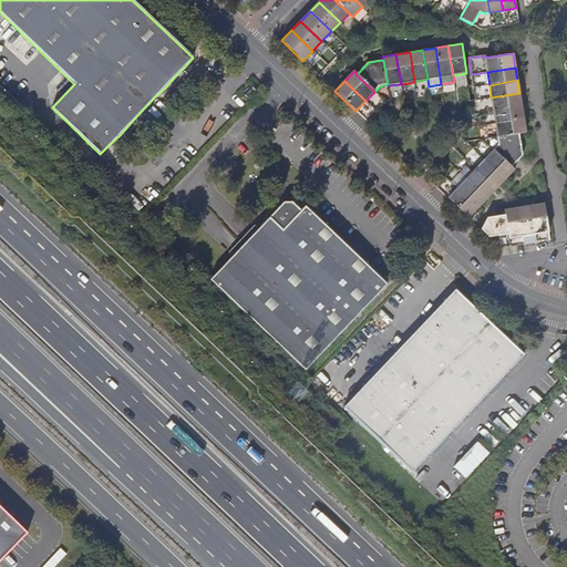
[(245,95),(250,100),(258,92),(253,88),(245,95)]
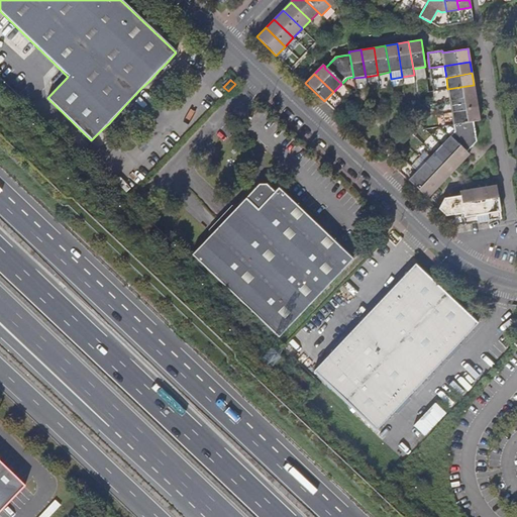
[(447,89),(449,101),(476,97),(474,85),(447,89)]
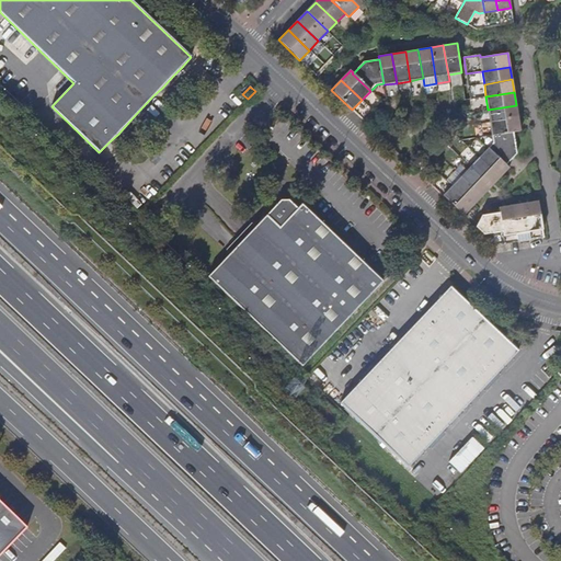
[(488,110),(490,123),(519,117),(516,105),(488,110)]
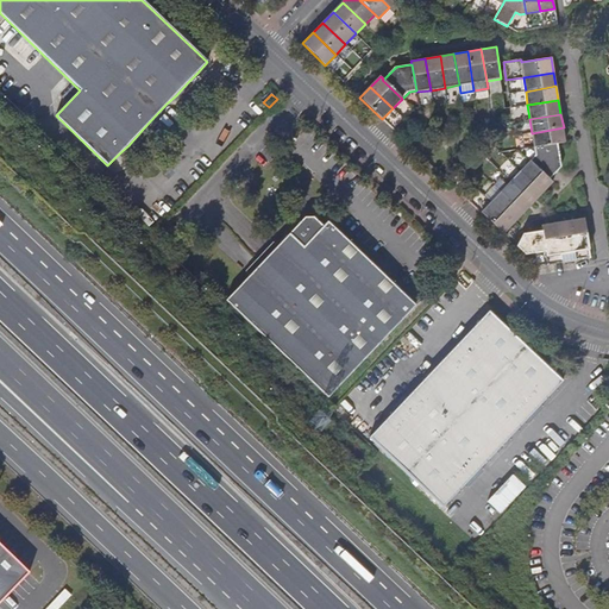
[(408,131),(401,125),(394,131),(401,137),(408,131)]
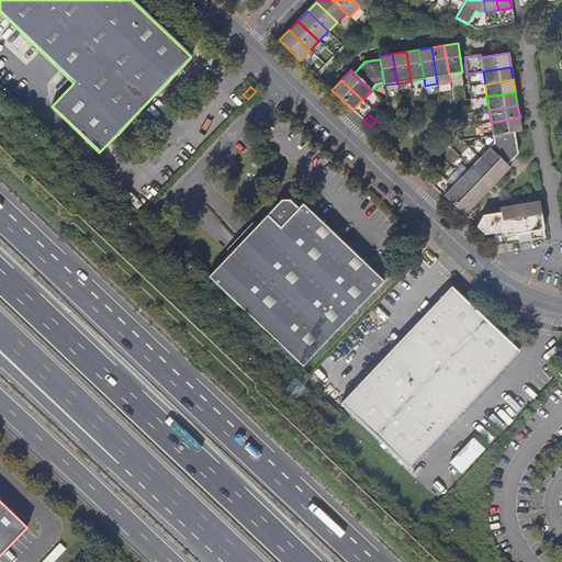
[(491,123),(493,135),(515,132),(523,131),(520,117),(491,123)]
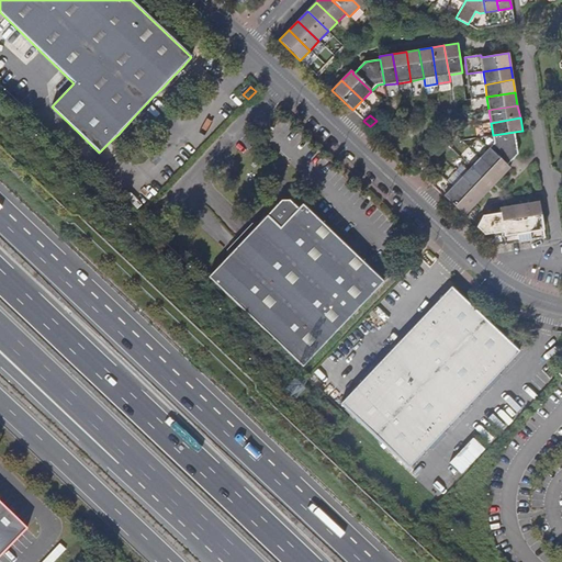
[(494,143),(489,148),(507,166),(518,154),(515,132),(493,135),(494,143)]
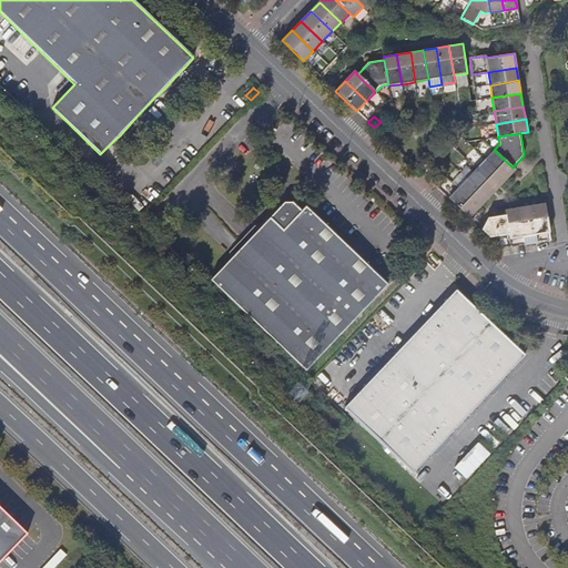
[(494,150),(485,160),(506,180),(516,170),(513,168),(494,150)]
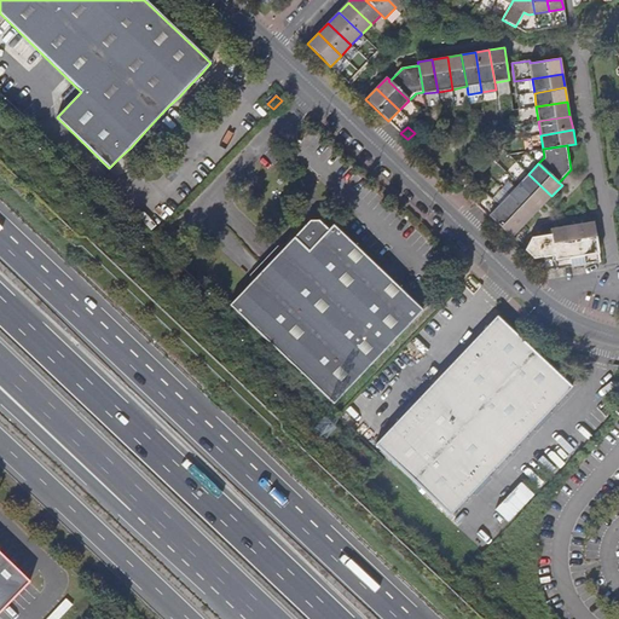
[(528,174),(519,184),(542,206),(551,196),(528,174)]
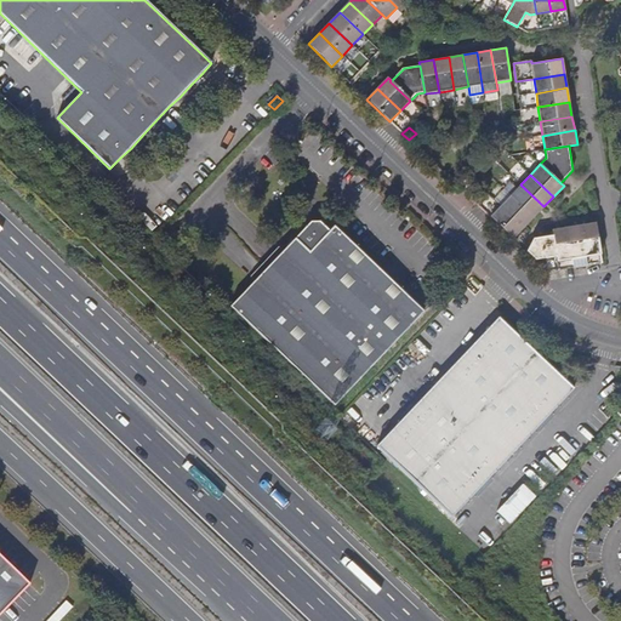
[(459,187),(467,194),(473,188),(466,181),(459,187)]
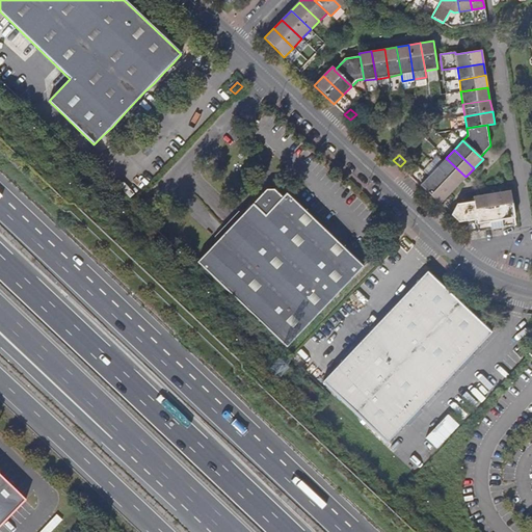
[(446,158),(437,167),(457,186),(466,177),(446,158)]
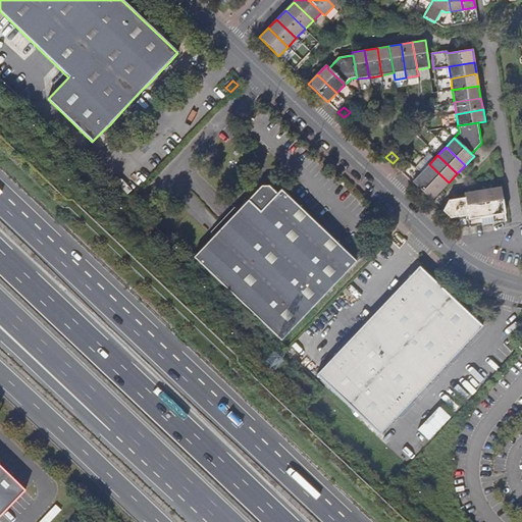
[(401,160),(395,166),(401,171),(407,166),(401,160)]
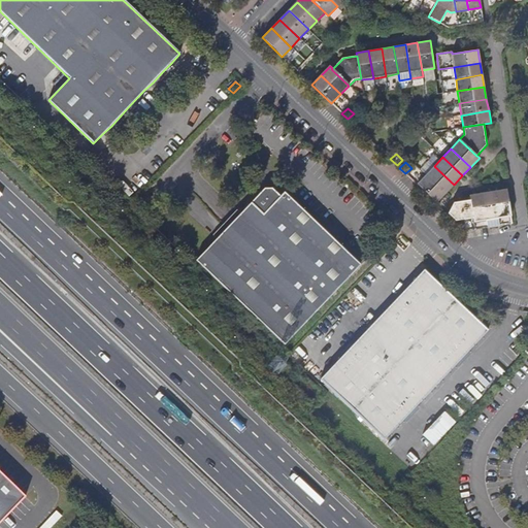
[(434,166),(425,174),(444,194),(454,185),(434,166)]
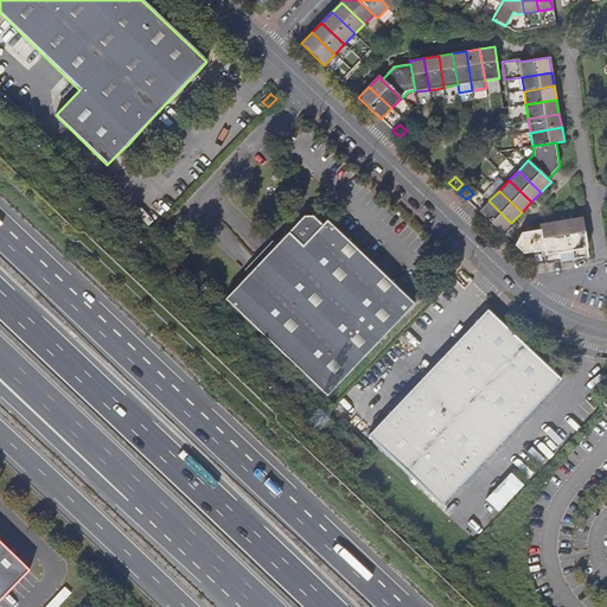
[(489,200),(479,212),(502,232),(511,223),(489,200)]
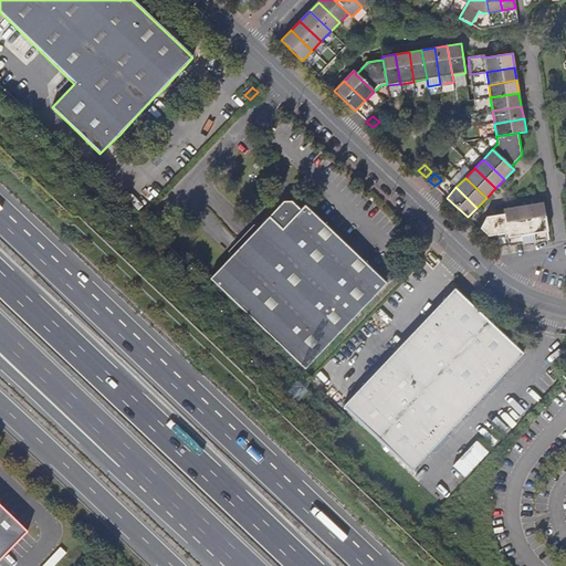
[(542,202),(527,205),(534,242),(548,240),(542,202)]
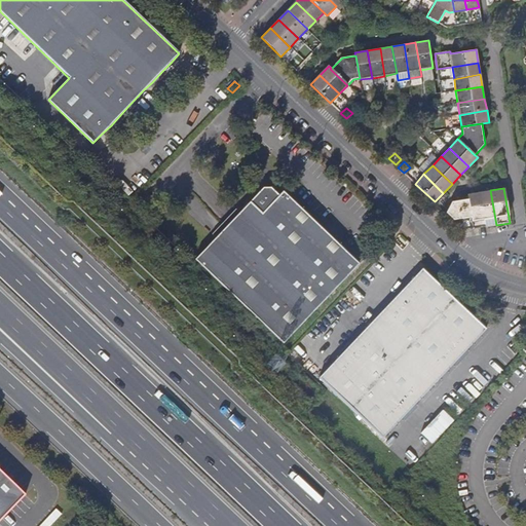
[(264,190),(251,203),(250,202),(195,260),(284,343),(359,264),(284,192),(279,197),(270,190),(264,190)]
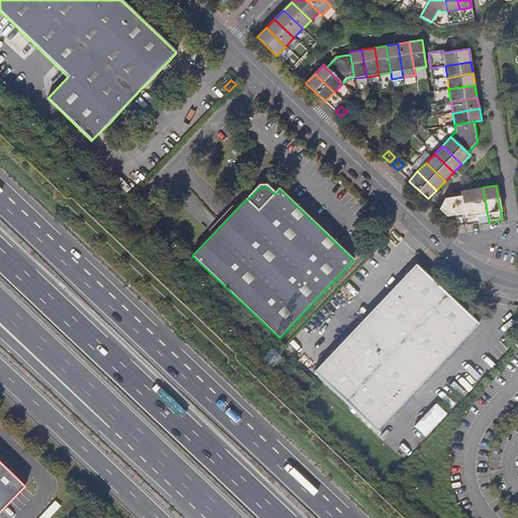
[(478,223),(489,222),(483,187),(471,189),(478,223)]
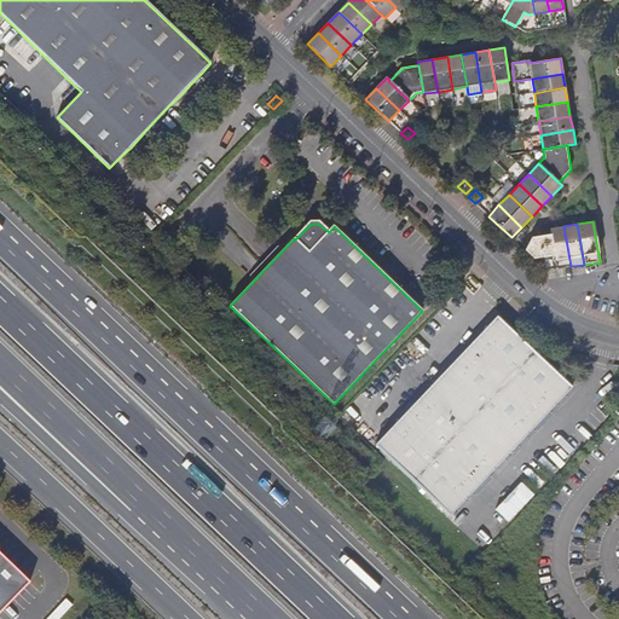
[(556,268),(571,266),(563,226),(549,229),(550,235),(556,268)]
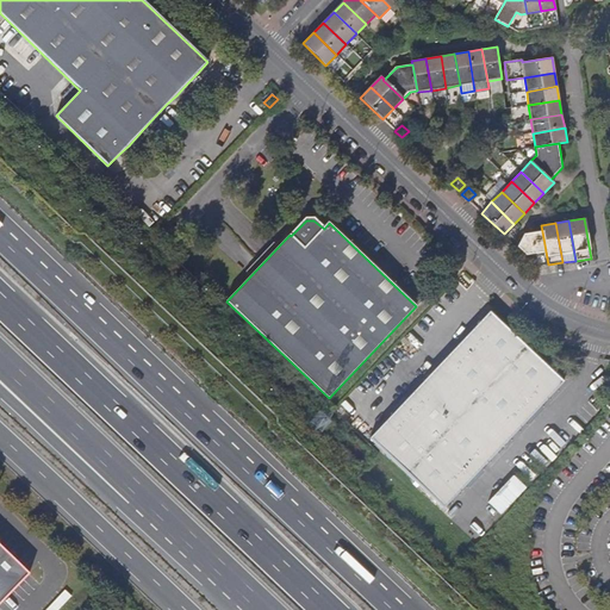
[(516,246),(539,267),(548,265),(542,231),(523,235),(516,246)]
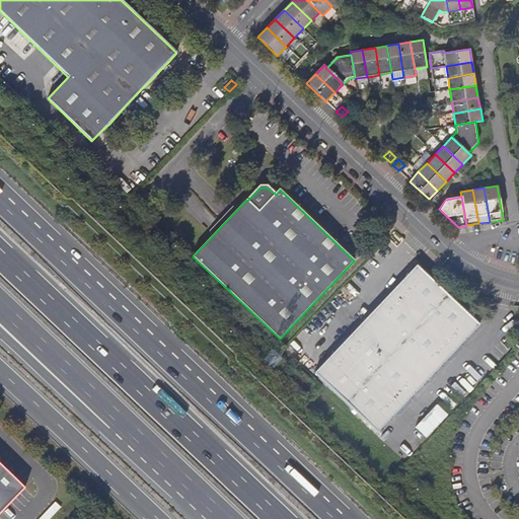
[(380,225),(384,221),(377,214),(373,218),(380,225)]
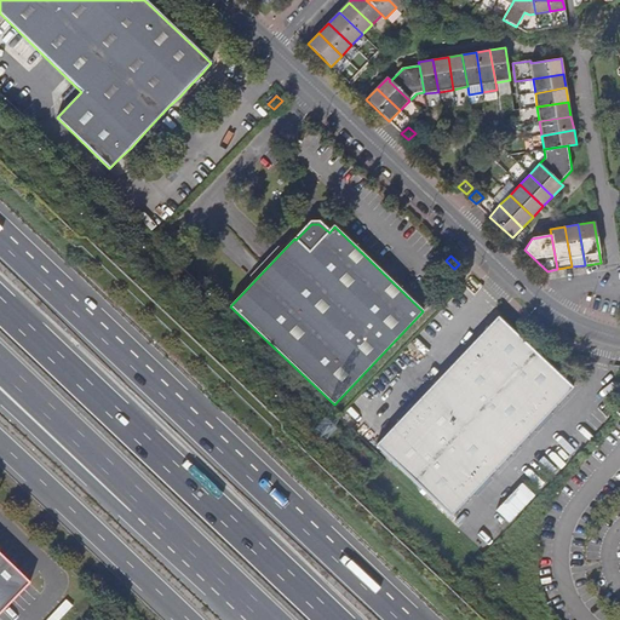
[(460,518),(577,384),(498,316),(383,451),(460,518)]
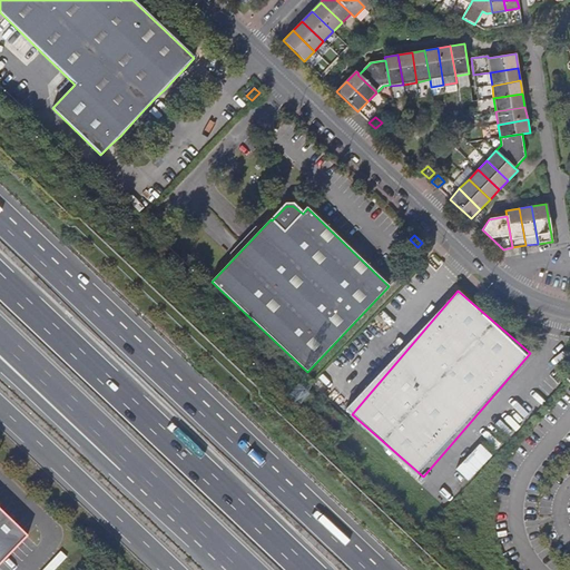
[(481,443),(458,468),(470,480),(493,454),(481,443)]
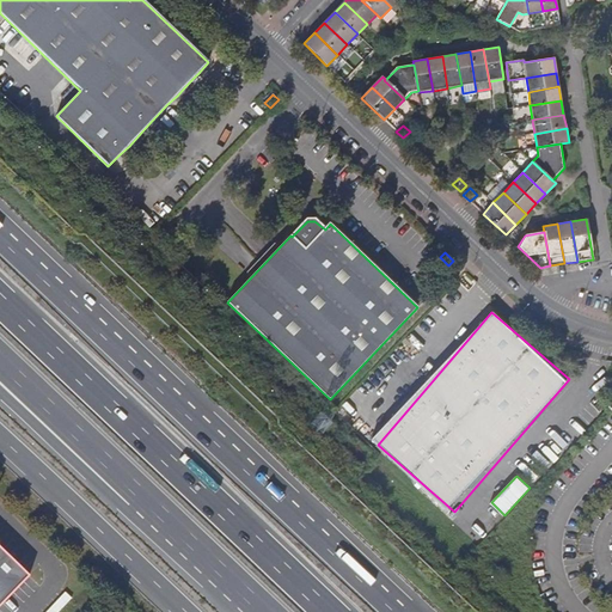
[(0,546),(0,603),(28,574),(0,546)]
